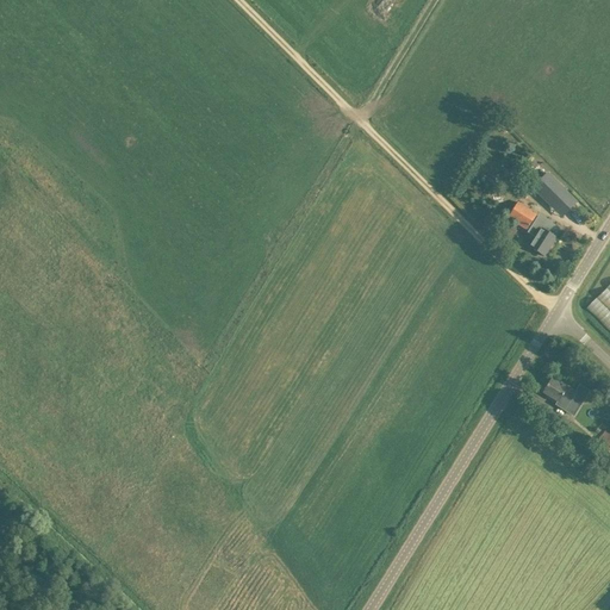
[(546,166),(531,181),(549,199),(565,184),(546,166)]
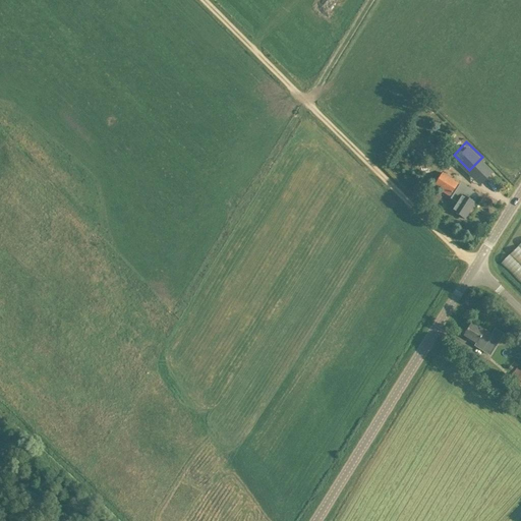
[(437,186),(453,194),(460,181),(453,178),(456,173),(446,168),(437,186)]
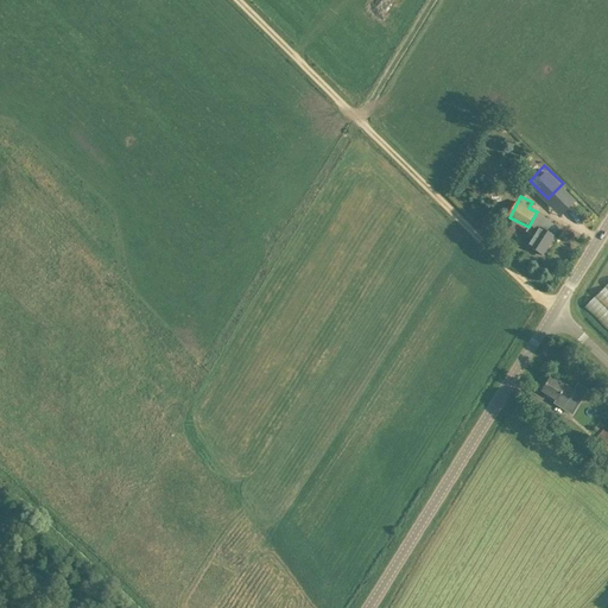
[(543,226),(529,247),(543,255),(555,238),(552,236),(555,233),(543,226)]
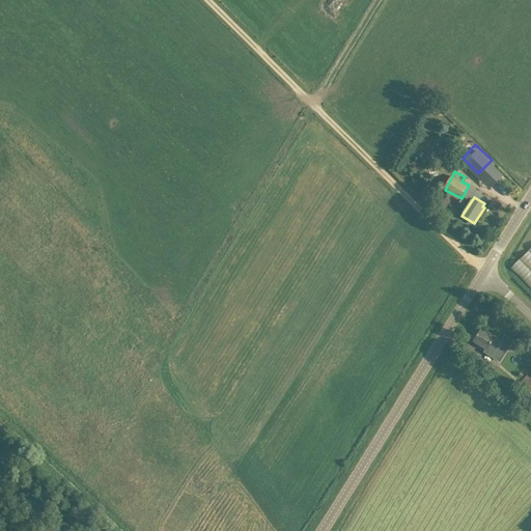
[(530,247),(511,268),(530,287),(530,247)]
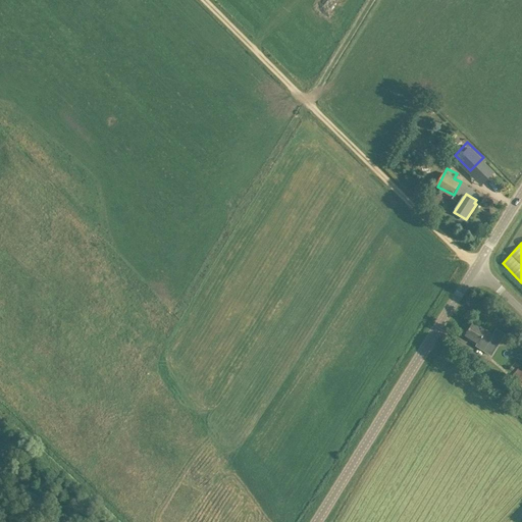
[(465,335),(478,345),(482,337),(489,342),(493,335),(480,327),(479,329),(472,324),(465,335)]
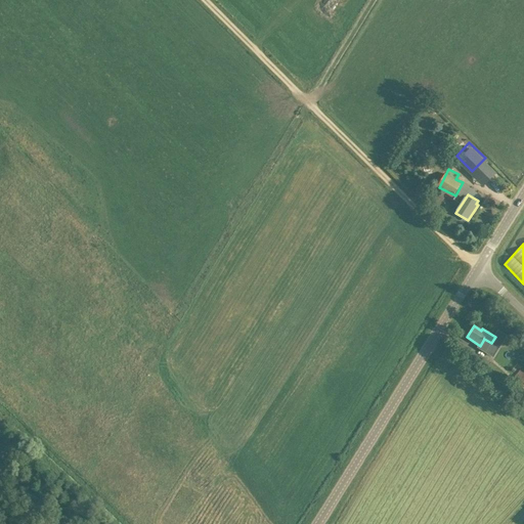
[(523,364),(515,376),(523,382),(523,364)]
